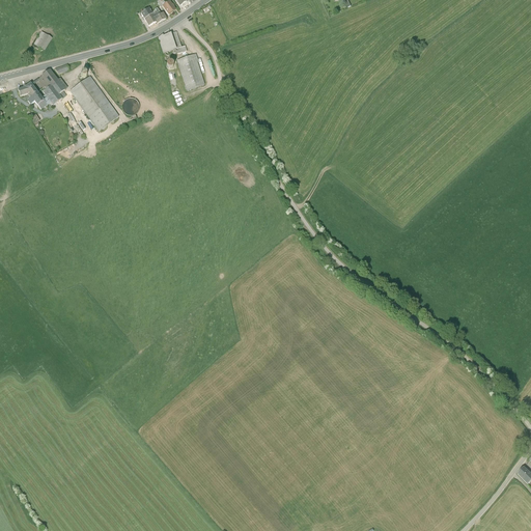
[(169,17),(176,10),(170,2),(162,7),(169,17)]
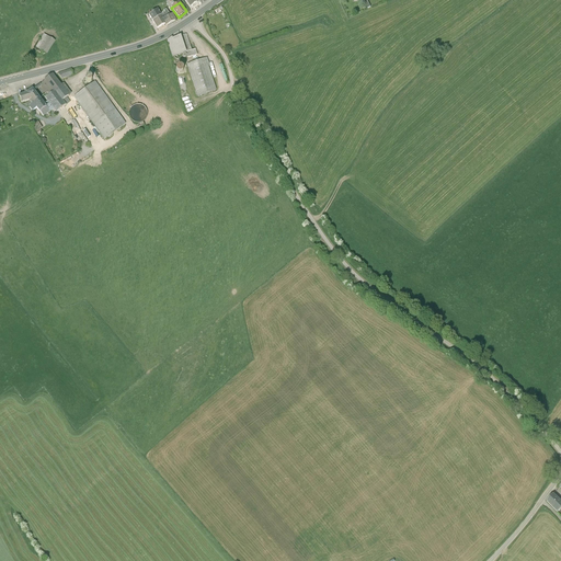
[(158,9),(148,15),(152,21),(161,16),(158,9)]
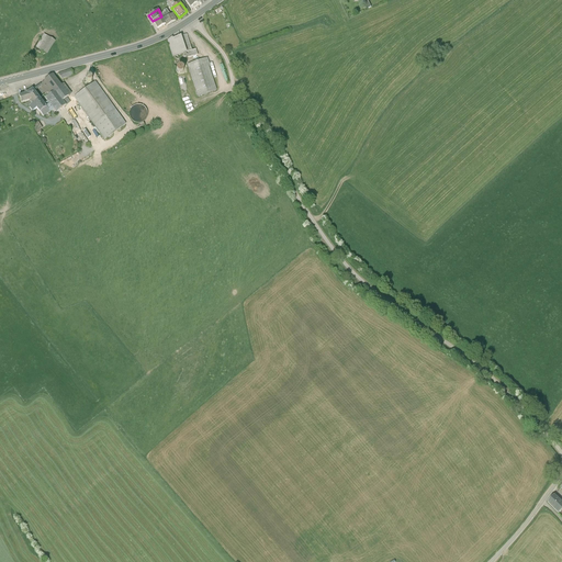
[(176,21),(172,14),(163,20),(166,24),(167,26),(176,21)]
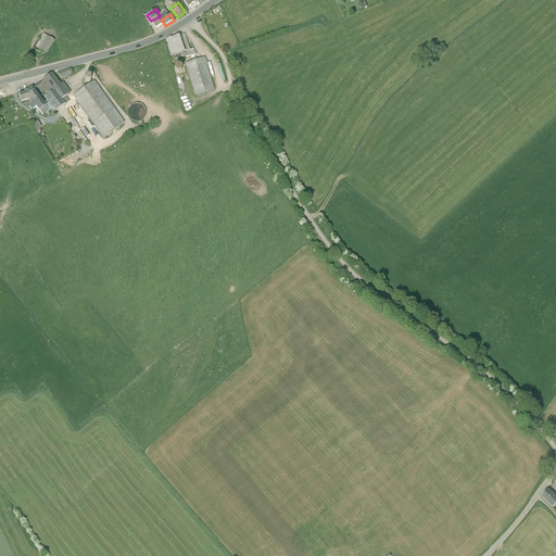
[(151,21),(155,28),(164,24),(161,20),(160,16),(151,21)]
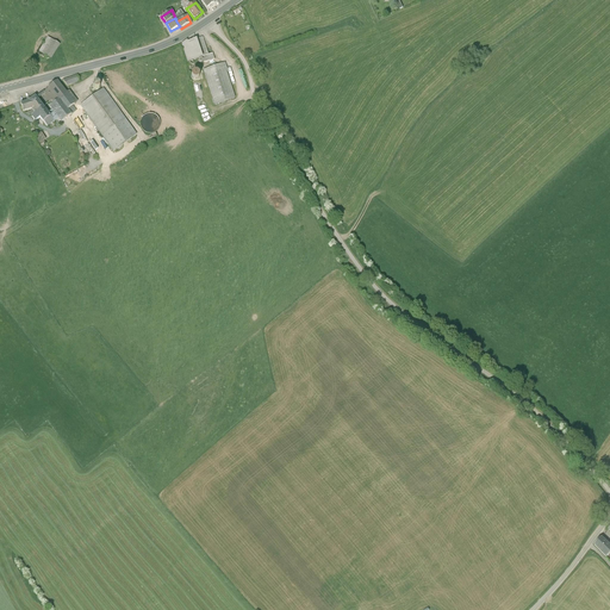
[(203,37),(181,43),(187,62),(207,56),(203,37)]
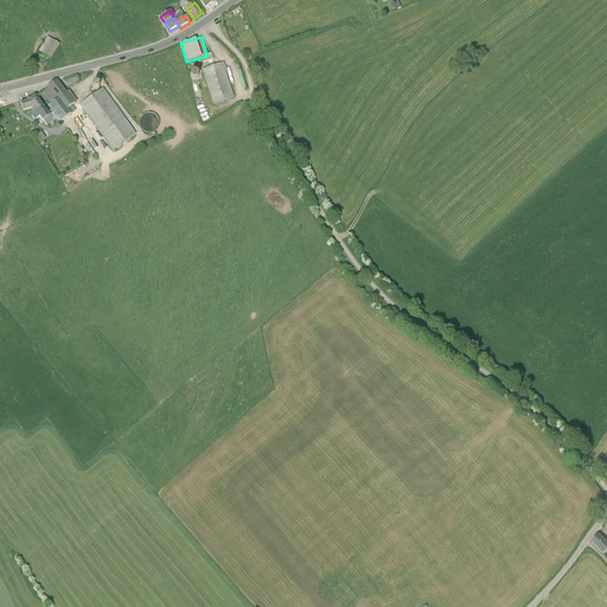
[(59,45),(48,38),(38,52),(51,59),(59,45)]
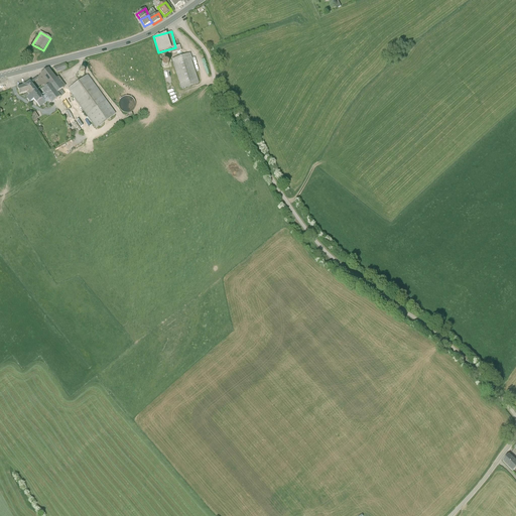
[(189,53),(172,59),(182,89),(200,84),(189,53)]
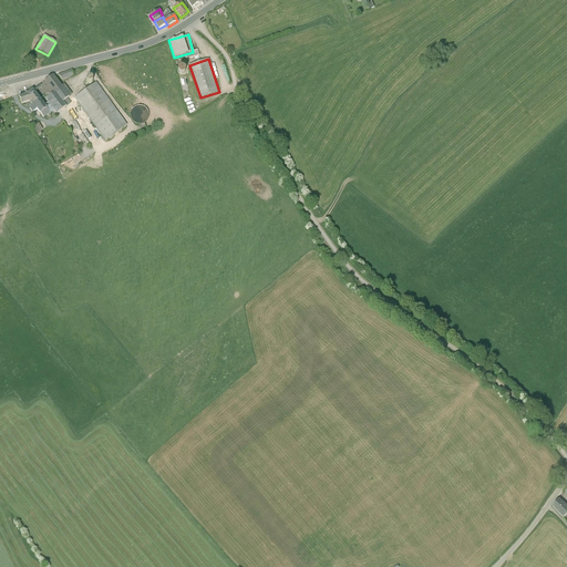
[(74,76),(72,70),(60,74),(62,80),(74,76)]
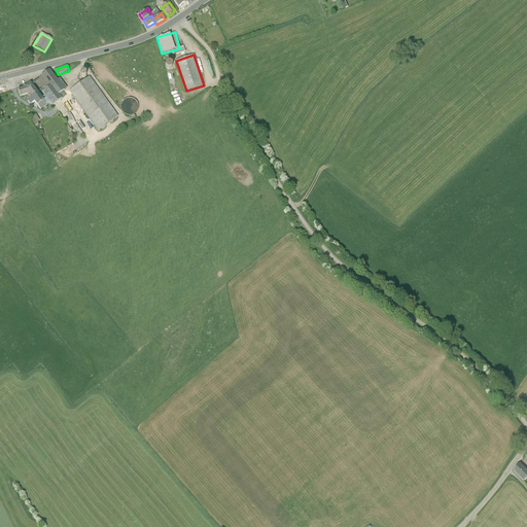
[(49,70),(37,79),(45,91),(51,86),(58,81),(49,70)]
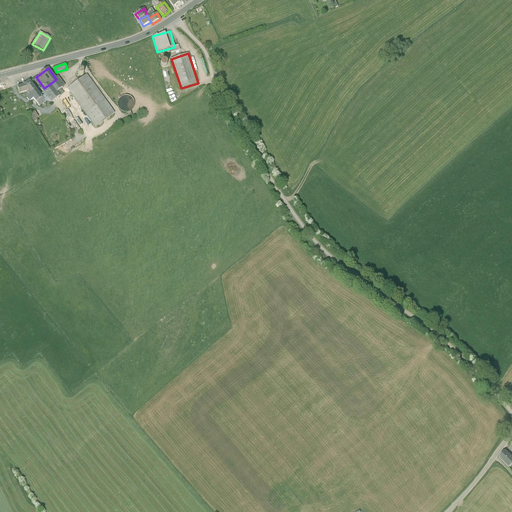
[(114,114),(87,75),(67,89),(94,128),(114,114)]
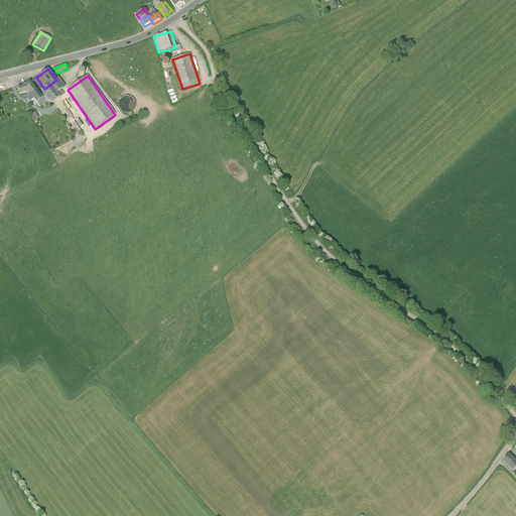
[(50,85),(56,94),(63,89),(56,80),(50,85)]
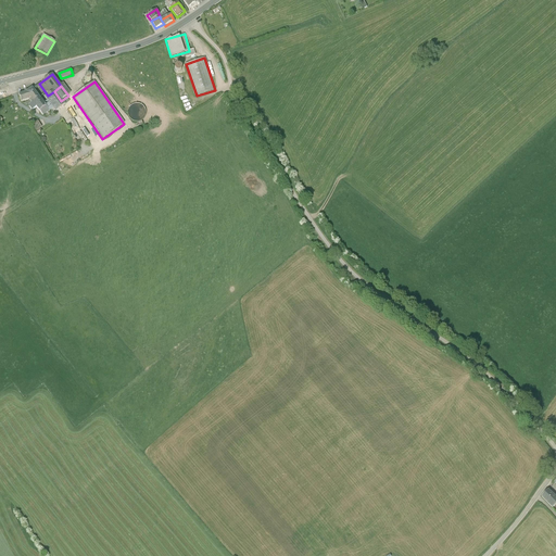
[(32,88),(24,93),(17,95),(20,102),(29,100),(34,106),(41,100),(32,88)]
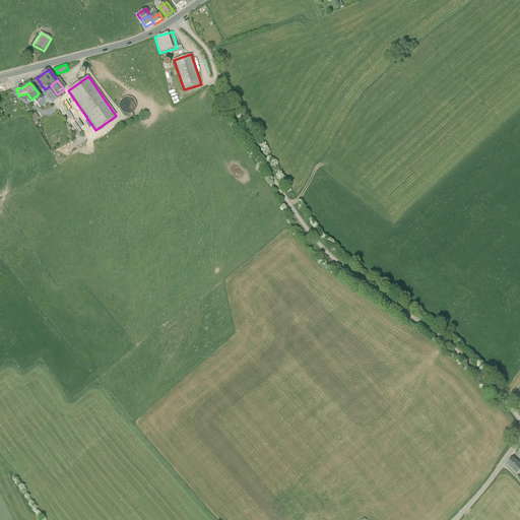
[(52,106),(61,99),(57,94),(51,85),(45,89),(39,93),(47,104),(49,102),(52,106)]
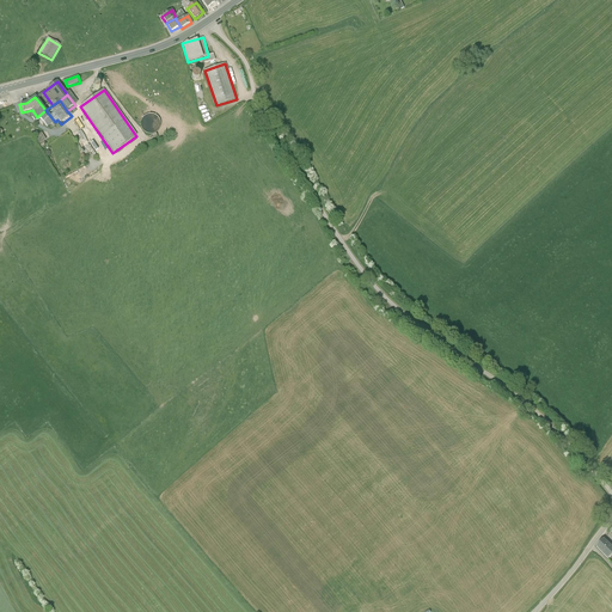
[(46,110),(37,117),(47,128),(55,122),(46,110)]
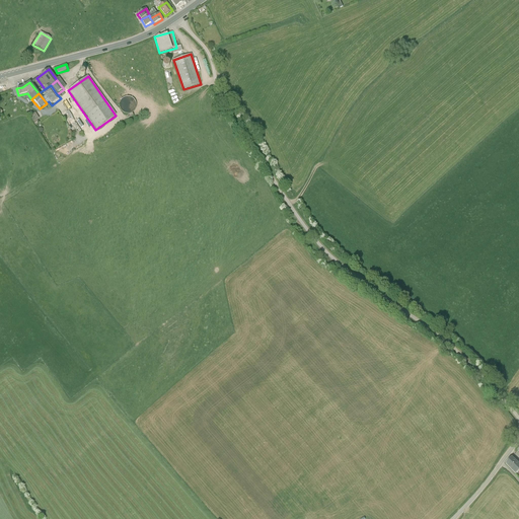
[(120,105),(120,107),(121,110),(123,113),(126,114),(129,114),(131,114),(134,112),(135,109),(136,106),(136,104),(135,101),(134,99),(131,97),(129,97),(126,97),(124,98),(122,100),(120,102),(120,105)]
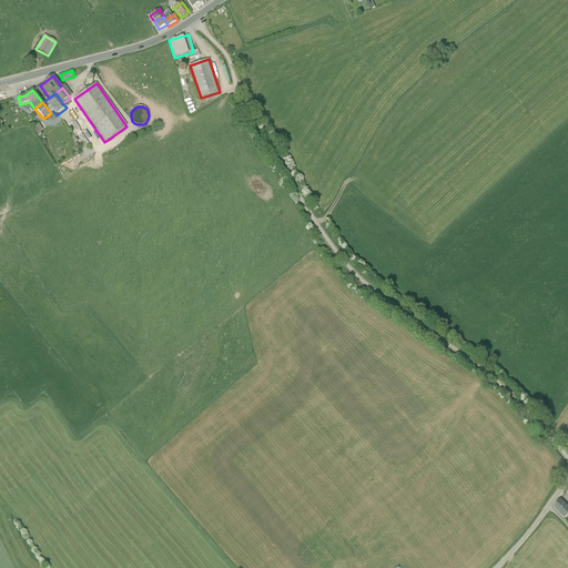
[(567,508),(560,501),(553,508),(566,520),(567,523),(567,508)]
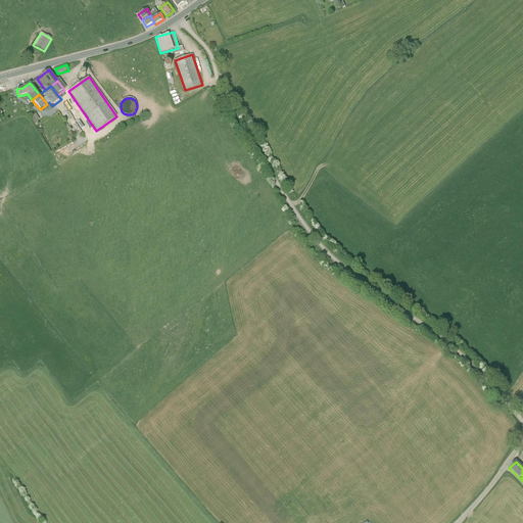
All buildings are outlined.
